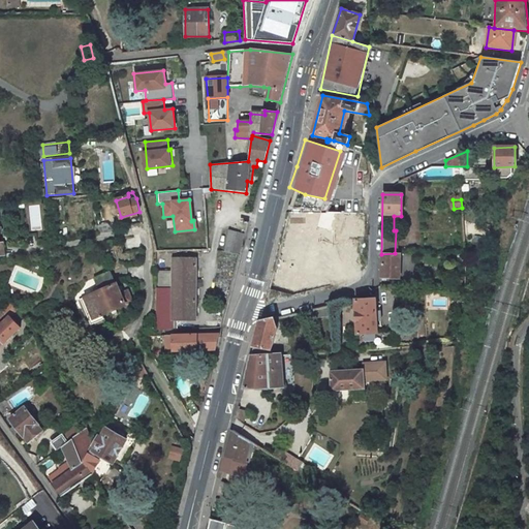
[(29,205),(28,219),(38,219),(38,206),(29,205)]
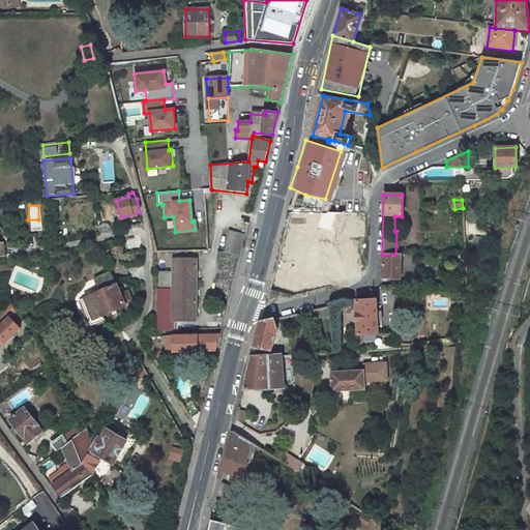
[(337,241),(357,241),(357,211),(329,211),(329,228),(337,228),(337,241)]
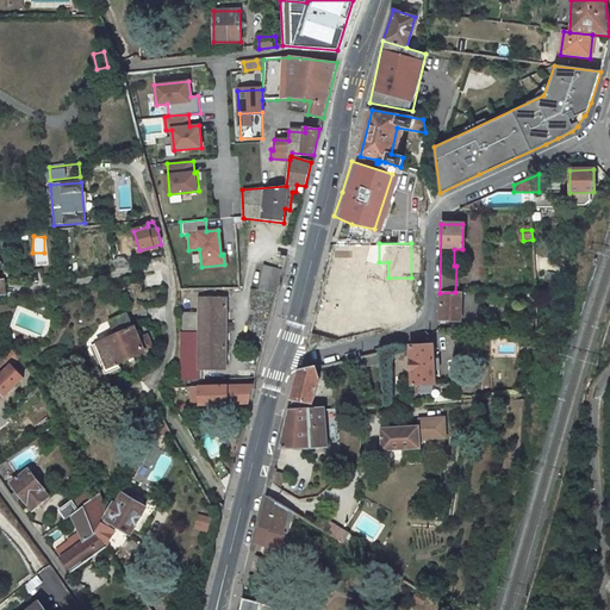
[(132,251),(111,255),(113,271),(135,268),(132,251)]
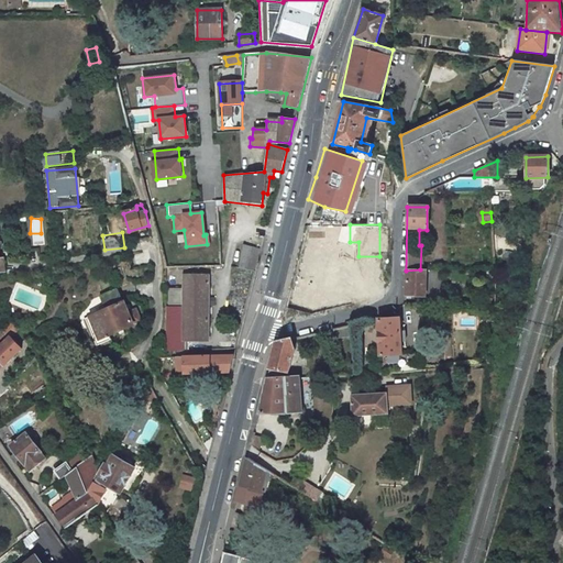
[(261,250),(242,245),(238,267),(255,273),(261,250)]
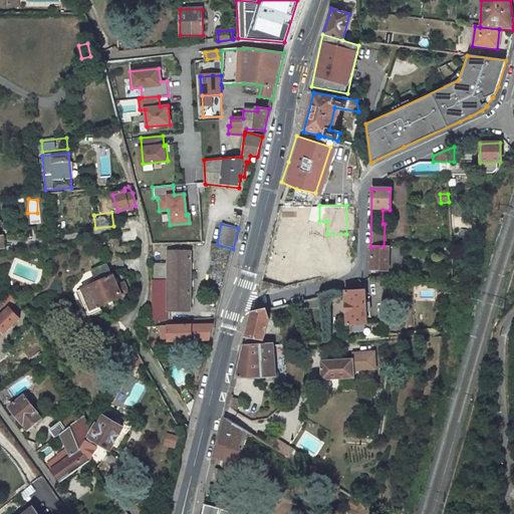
[(370,247),(369,270),(387,270),(387,246),(383,246),(370,247)]
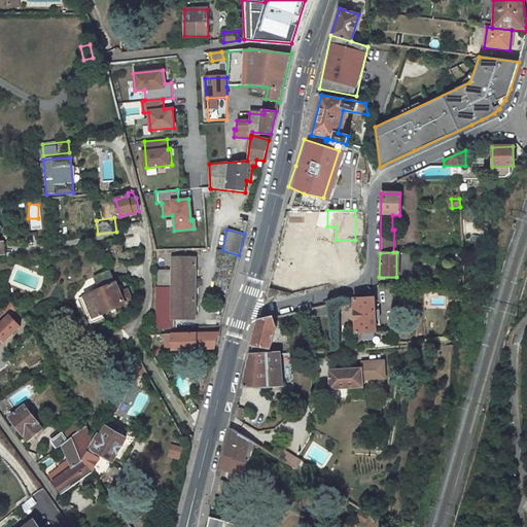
[(172,289),(171,302),(154,302),(154,329),(177,329),(177,317),(179,317),(194,317),(195,258),(189,258),(189,254),(183,254),(183,258),(172,258),(172,289)]
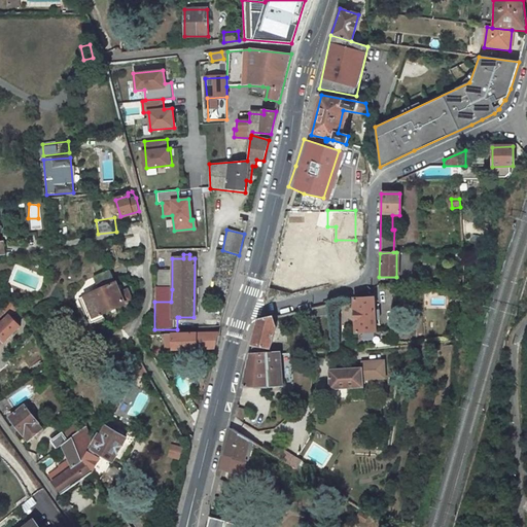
[(99,288),(80,296),(92,321),(103,317),(102,314),(125,305),(125,303),(132,300),(128,289),(120,291),(116,282),(114,282),(109,270),(95,275),(99,288)]
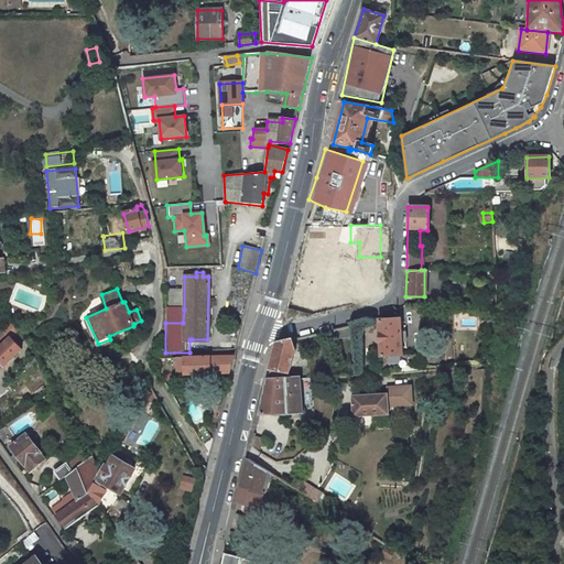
[(415,314),(423,315),(424,306),(415,305),(415,314)]
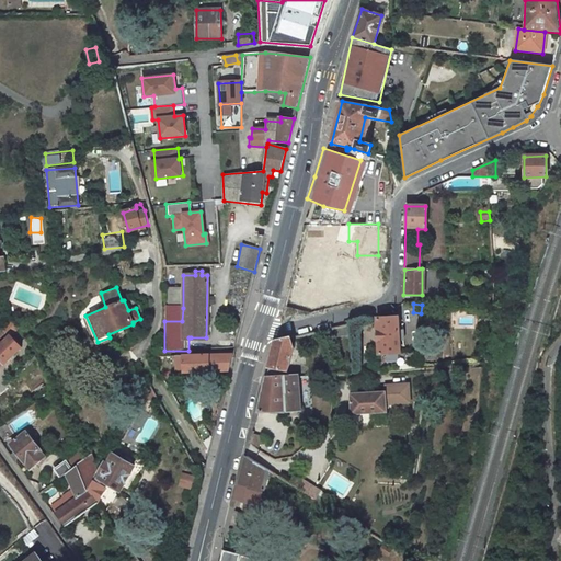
[(164,321),(182,321),(183,308),(164,307),(164,321)]
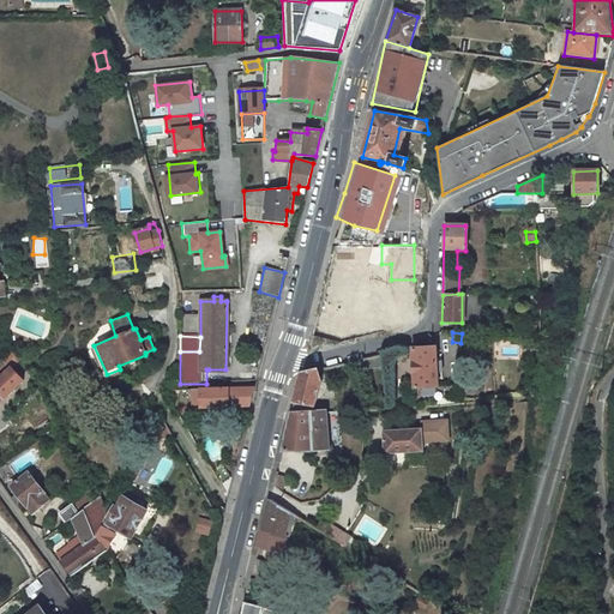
[(414,387),(437,387),(435,348),(413,348),(414,387)]
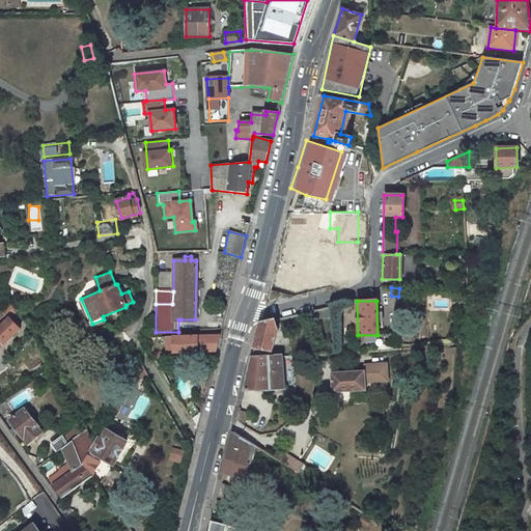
[(4,310),(8,314),(15,308),(11,303),(4,310)]
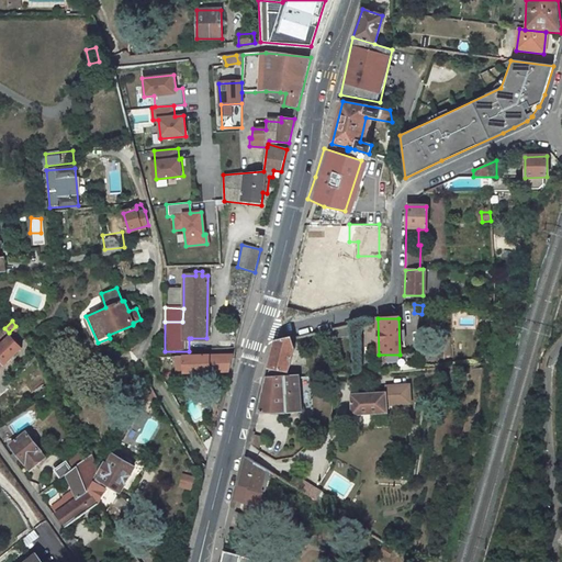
[(328,338),(352,333),(352,324),(326,329),(328,338)]
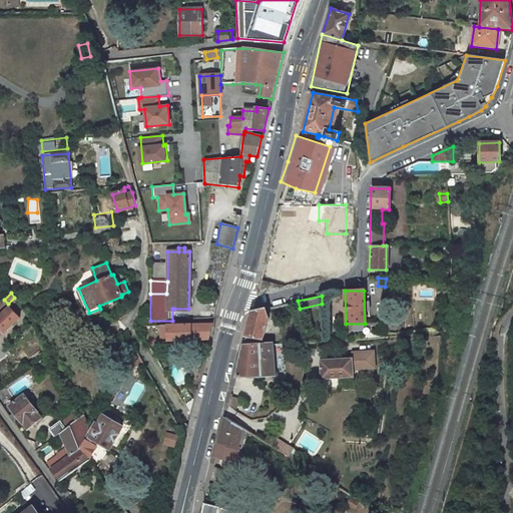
[(0,303),(0,329),(4,334),(21,318),(8,304),(4,300),(0,303)]
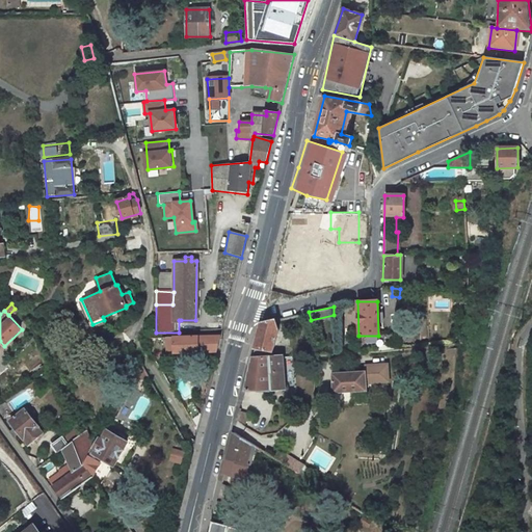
[(253,358),(266,358),(267,350),(272,351),(277,329),(274,320),(261,323),(253,358)]
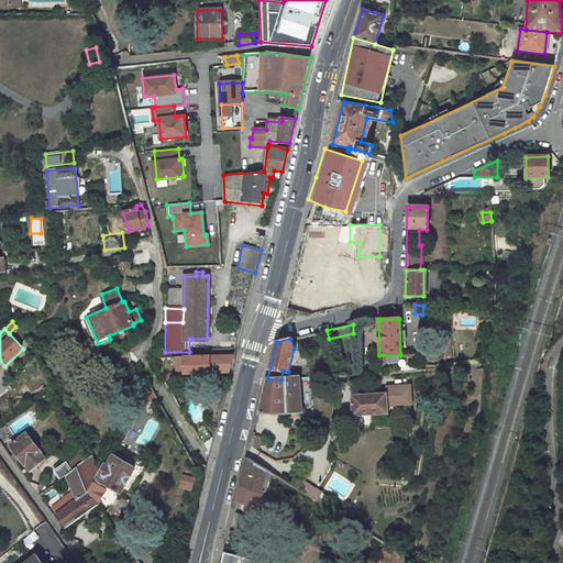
[(401,372),(421,371),(420,354),(400,355),(401,372)]
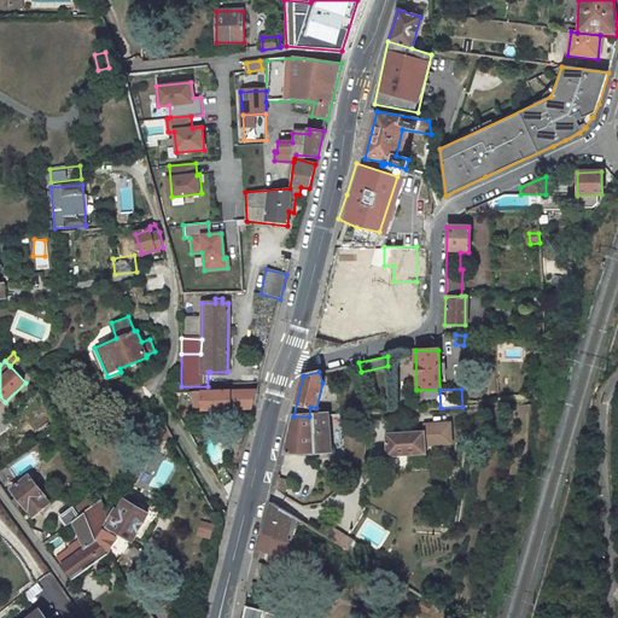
[(256,392),(202,392),(200,407),(200,409),(251,409),(256,392)]
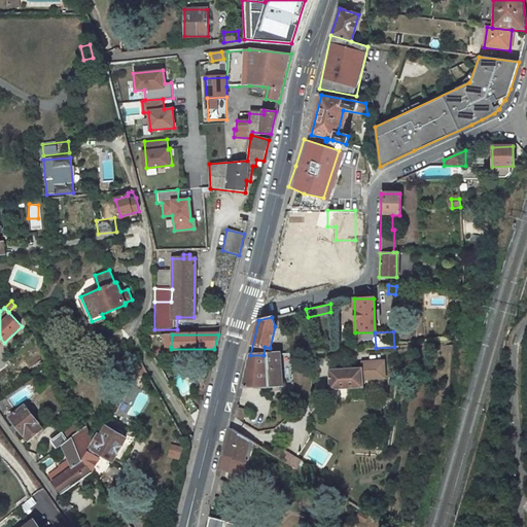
[(243,384),(267,383),(267,386),(281,385),(279,354),(264,355),(250,355),(243,384)]
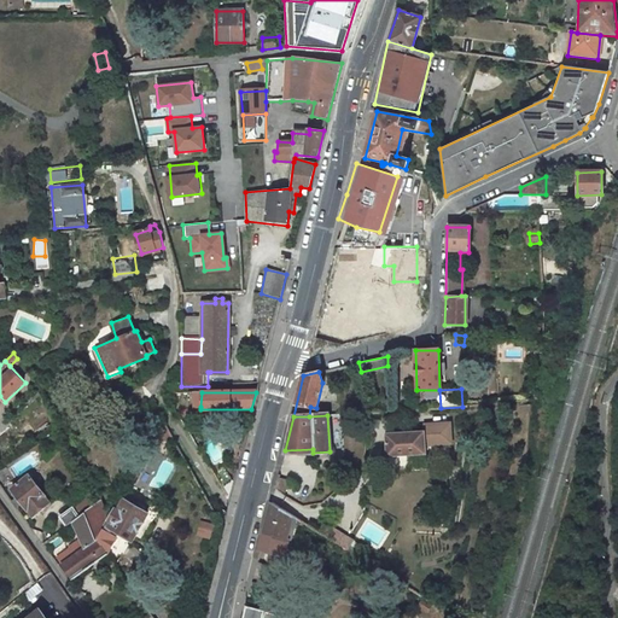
[(164,423),(158,435),(172,435),(164,423)]
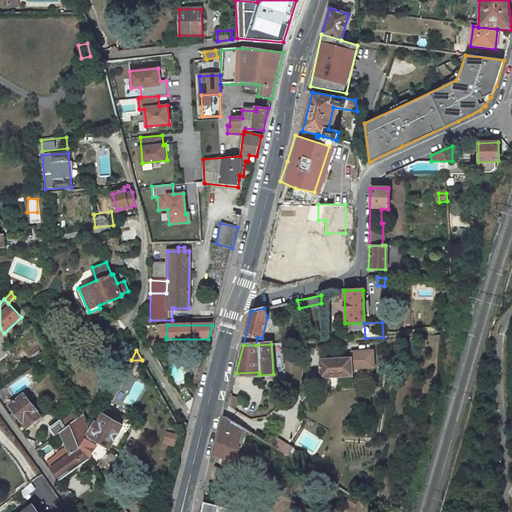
[(372,350),(351,351),(352,356),(319,359),(320,378),(353,375),(352,368),(373,366),(372,350)]
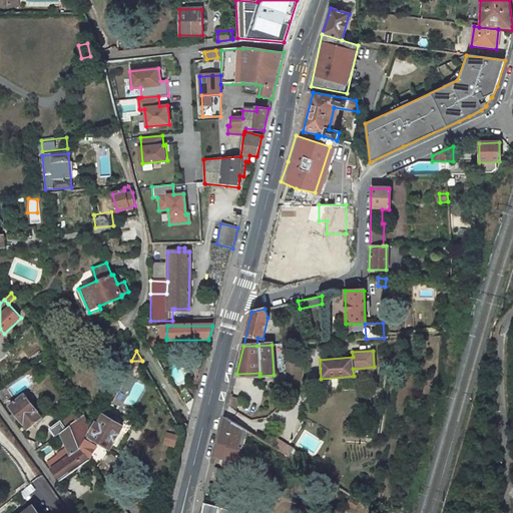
[(187,389),(178,395),(190,413),(193,399),(187,389)]
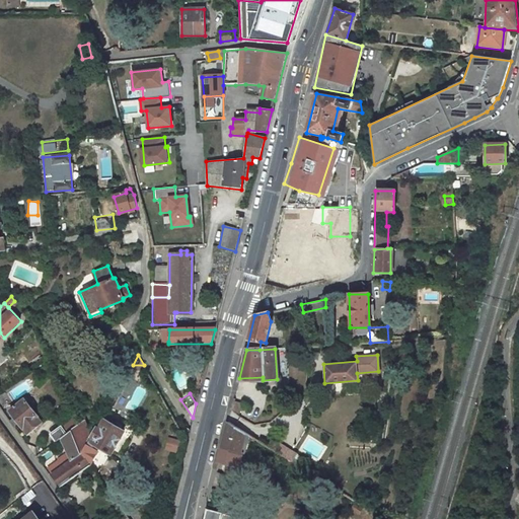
[(38,418),(24,399),(10,411),(14,417),(10,420),(14,425),(17,422),(22,429),(23,428),(28,435),(41,425),(36,419),(38,418)]
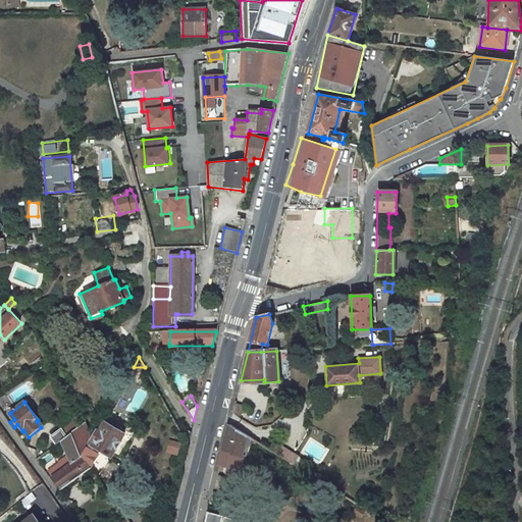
[(61,430),(52,438),(56,445),(61,440),(71,432),(80,426),(76,420),(62,432),(61,430)]
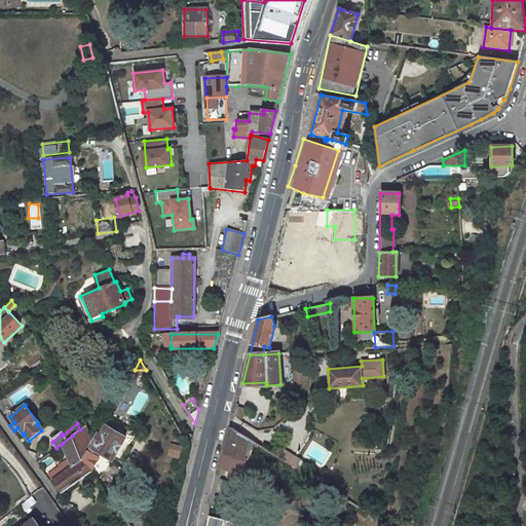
[(82,459),(92,442),(84,426),(80,429),(72,436),(82,459)]
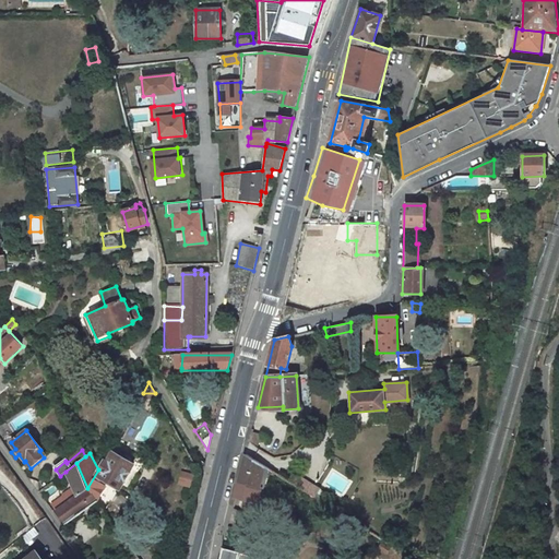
[(119,488),(132,464),(115,454),(114,456),(108,453),(98,470),(87,488),(94,498),(97,492),(102,495),(107,486),(103,484),(105,479),(119,488)]
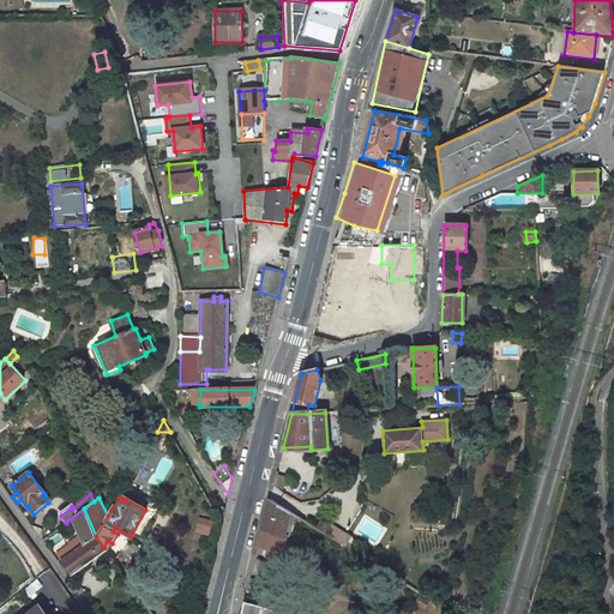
[(270,498),(263,529),(276,533),(272,548),(283,551),(287,535),(281,534),(287,509),(270,498)]
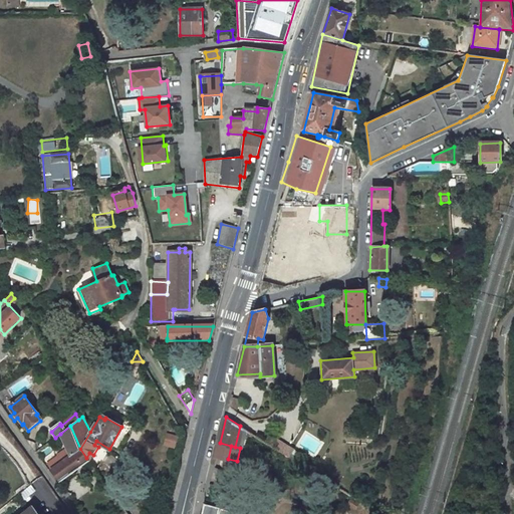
[(46,465),(59,482),(88,460),(86,458),(80,449),(70,426),(60,434),(64,443),(68,452),(58,460),(56,457),(46,465)]
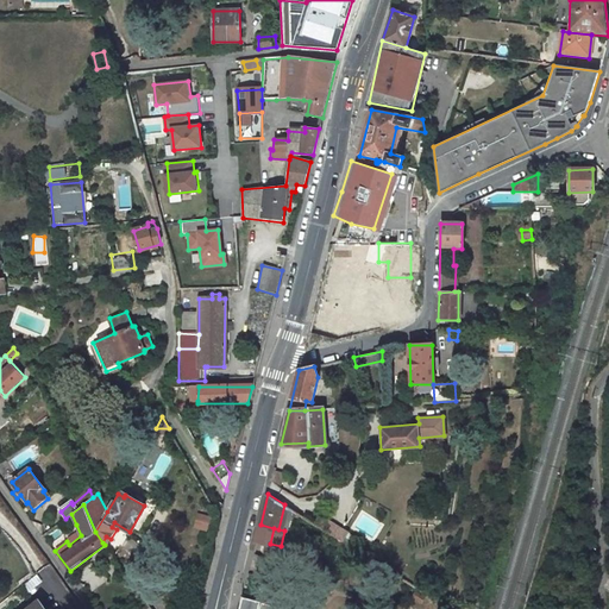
[(278,529),(284,531),(287,532),(293,509),(284,504),(278,529)]
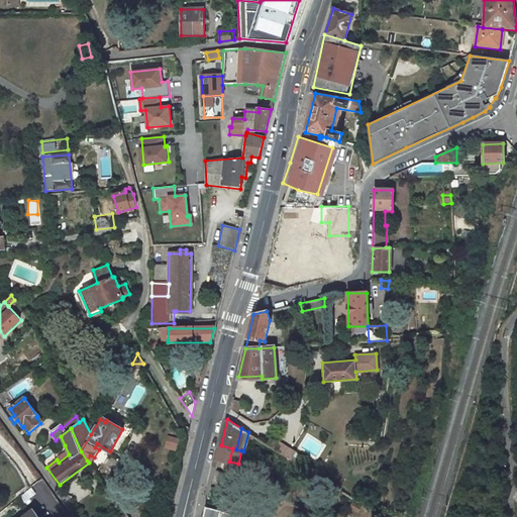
[(175,450),(178,437),(167,434),(163,448),(175,450)]
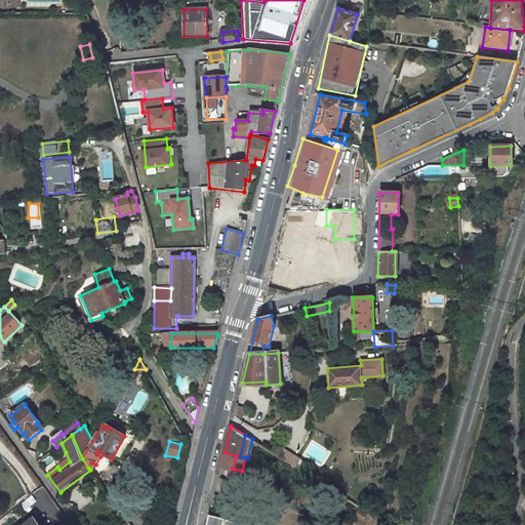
[(296,457),(280,446),(276,454),(288,461),(291,465),(296,457)]
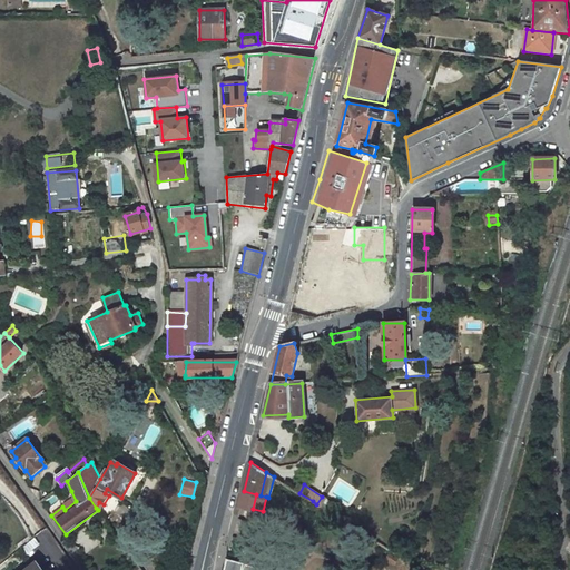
[(313,501),(310,505),(320,511),(322,508),(316,504),(313,501)]
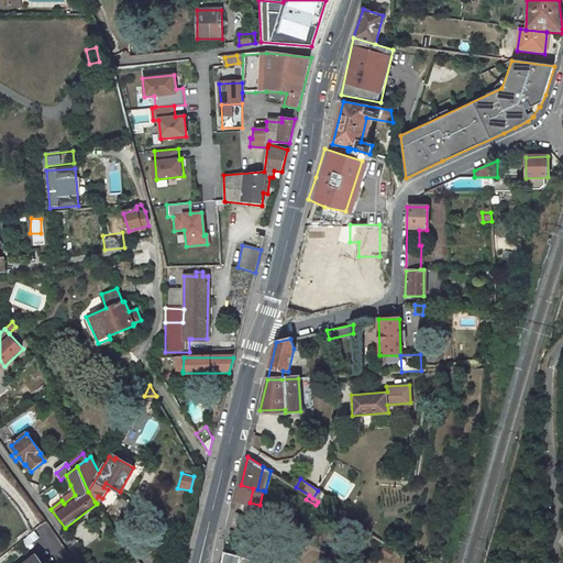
[(283,504),(267,496),(264,514),(278,518),(283,504)]
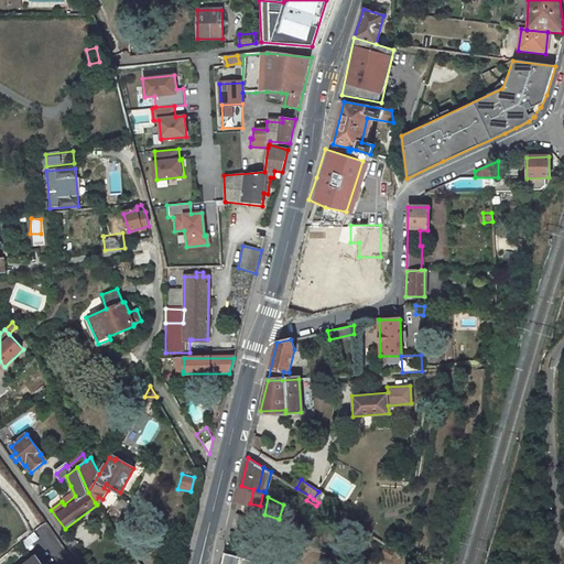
[(392,552),(384,546),(381,552),(389,557),(392,552)]
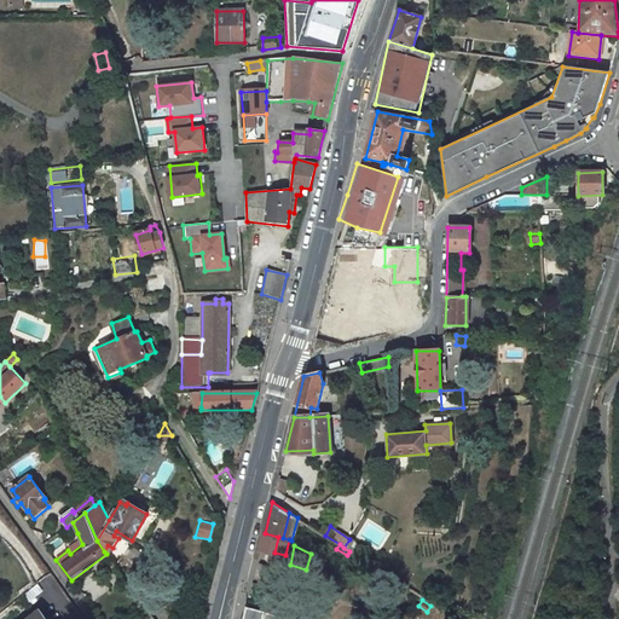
[(283,618),(284,617),(247,607),(243,618),(283,618)]
